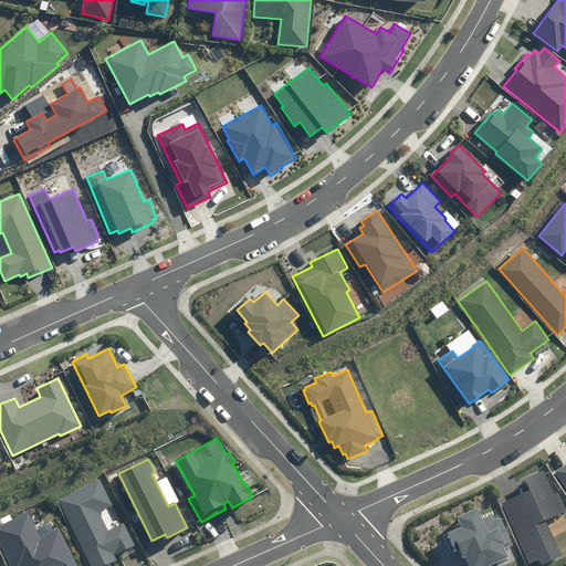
[(565,464),(555,472),(565,489),(565,464)]
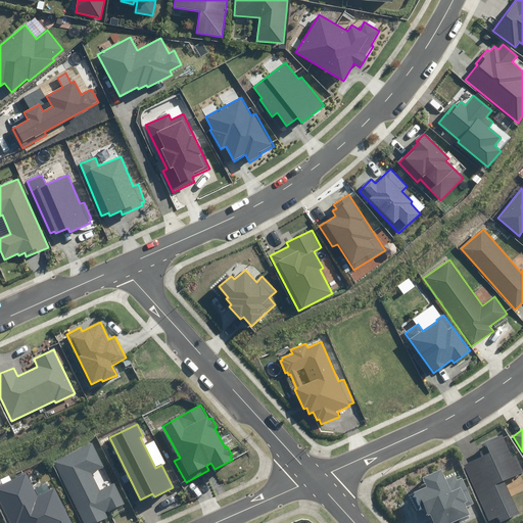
[(501,522),(519,515),(505,481),(522,473),(522,471),(516,456),(512,457),(503,435),(485,442),(490,454),(465,464),(488,521),(498,517),(501,522)]
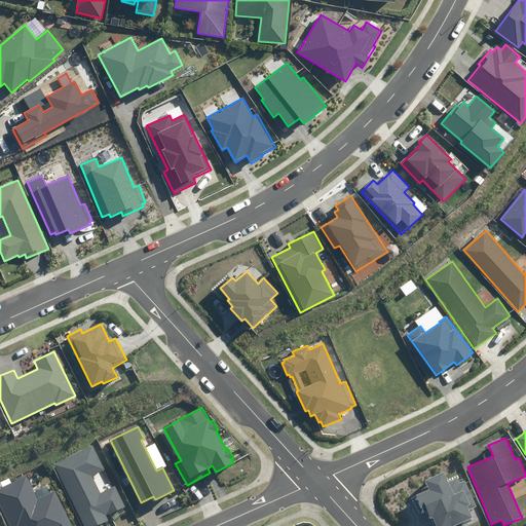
[(54,465),(84,525),(97,525),(109,521),(106,514),(108,513),(109,515),(126,506),(116,486),(101,494),(92,477),(107,470),(95,445),(54,465)]
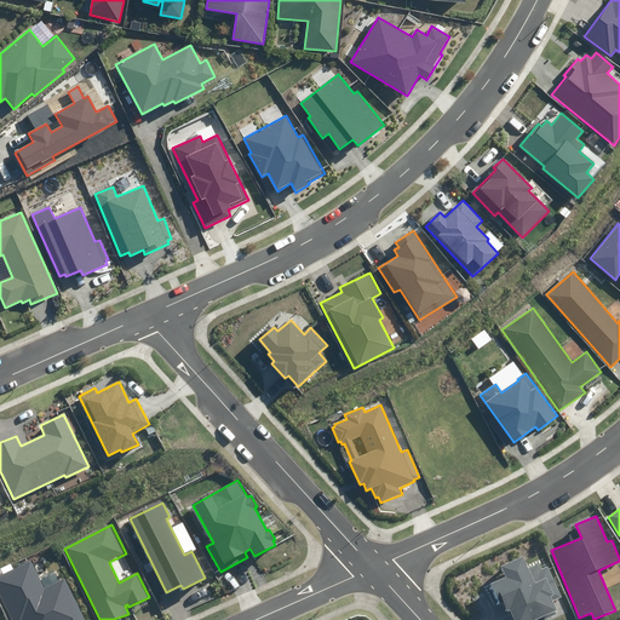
[(504,602),(511,619),(545,619),(558,613),(552,601),(562,597),(547,567),(541,569),(538,563),(528,568),(523,557),(501,567),(506,578),(489,585),(499,604),(504,602)]
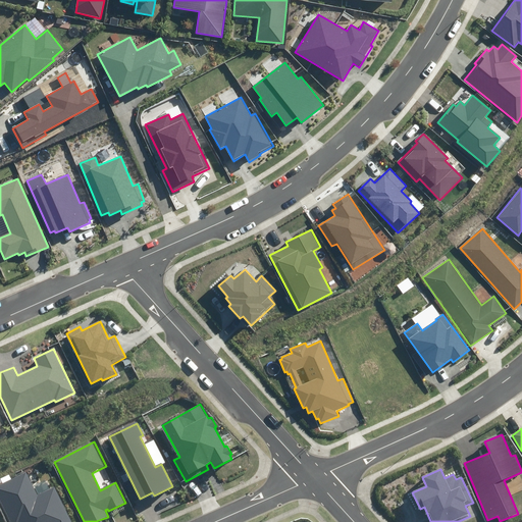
[(71,521),(54,486),(37,496),(25,472),(0,483),(0,500),(10,521),(71,521)]
